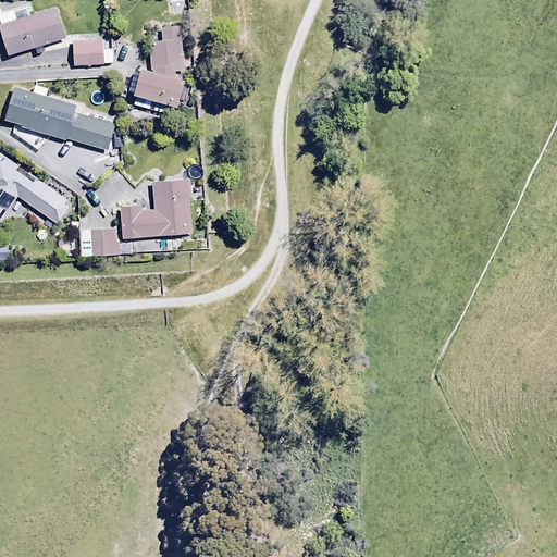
[(1,29),(9,56),(34,48),(35,54),(44,51),(41,46),(66,38),(58,9),(34,16),(31,5),(0,14),(0,16),(3,28),(1,29)]
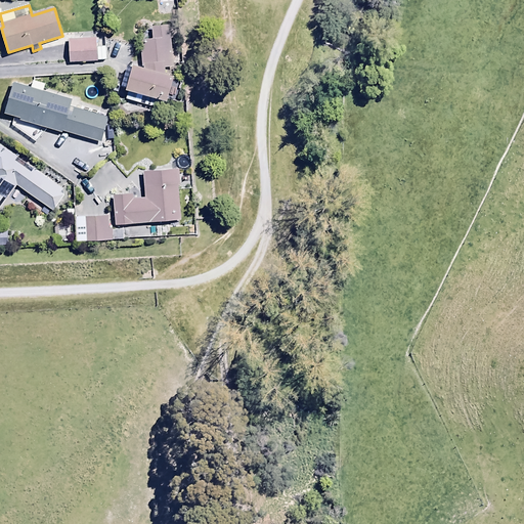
[(173,61),(169,24),(150,24),(151,38),(140,39),(141,63),(134,61),(123,99),(162,111),(172,73),(165,71),(164,62),(173,61)]
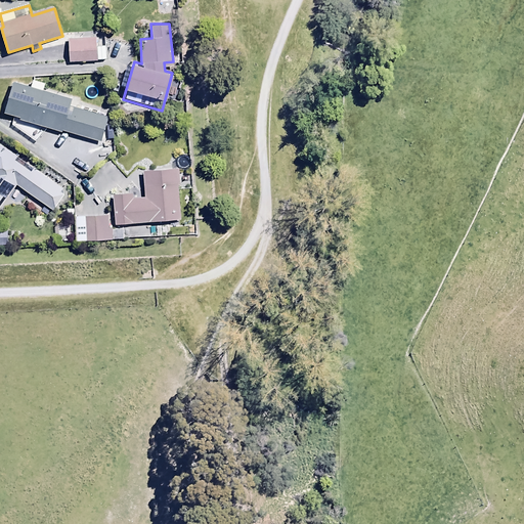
[(95,37),(68,39),(70,63),(106,61),(105,47),(96,47),(95,37)]
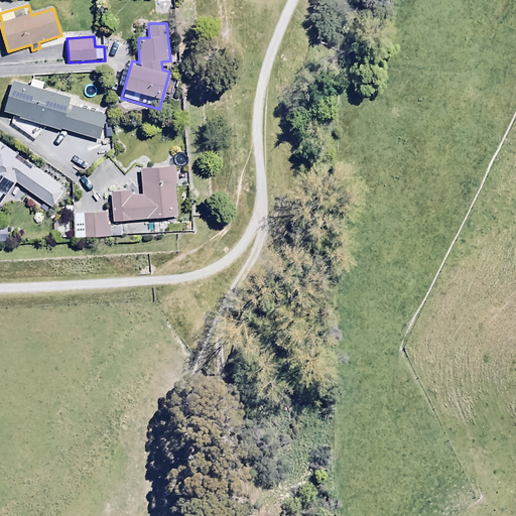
[(29,85),(13,80),(4,110),(19,115),(16,125),(22,127),(25,119),(59,130),(60,128),(99,139),(106,116),(71,104),(72,98),(41,89),(43,83),(31,79),(29,85)]
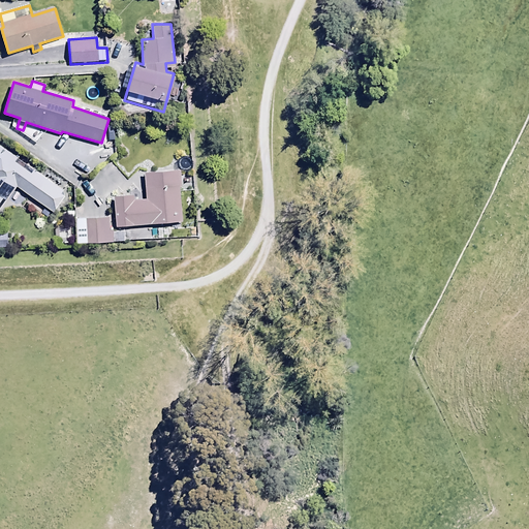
[(0,146),(0,209),(16,186),(55,213),(66,196),(61,193),(63,189),(33,169),(32,170),(16,160),(18,158),(0,146)]
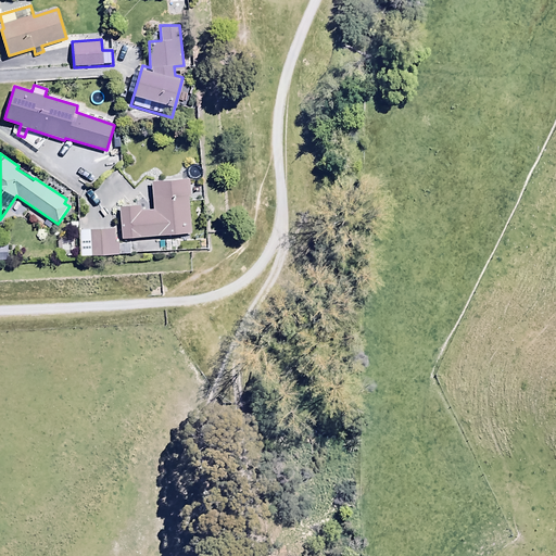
[(191,234),(188,178),(152,181),(154,210),(140,211),(139,204),(118,206),(122,239),(191,234)]
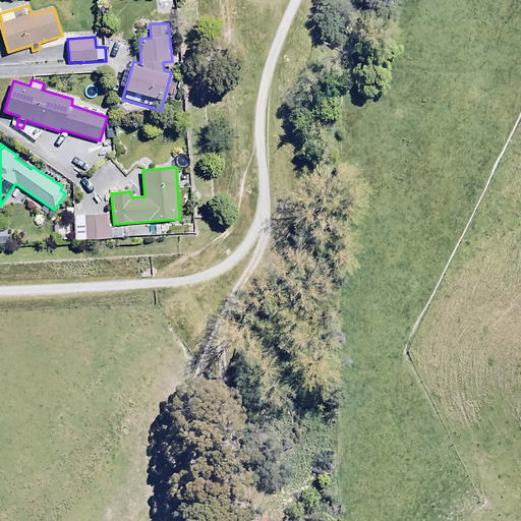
[(108,213),(75,214),(76,240),(122,238),(122,227),(108,228),(108,213)]
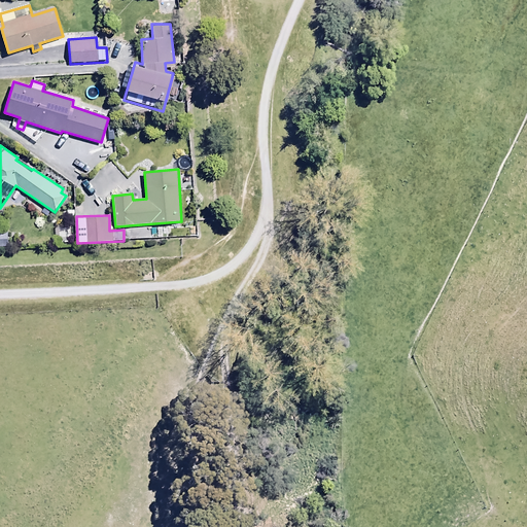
All buildings are outlined.
